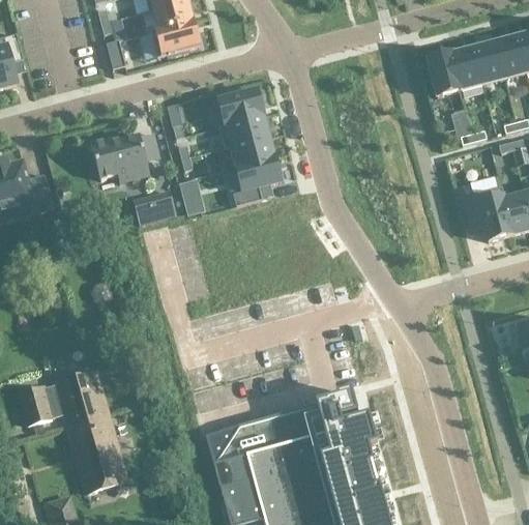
[(186,0),(144,0),(147,11),(152,10),(152,9),(186,0)]
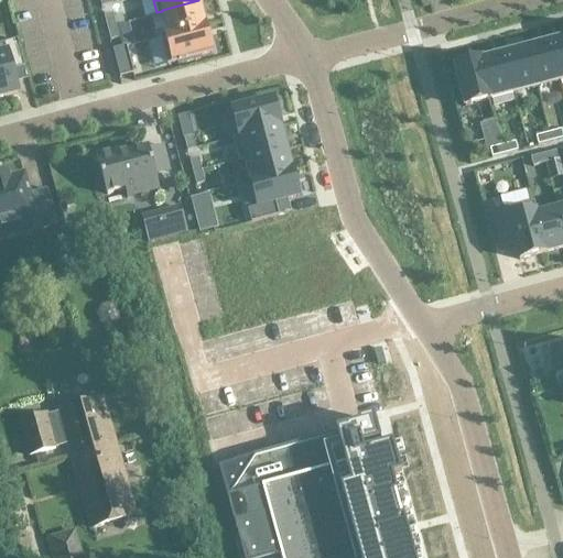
[(162,10),(162,11),(168,30),(168,31),(204,21),(198,0),(162,10)]
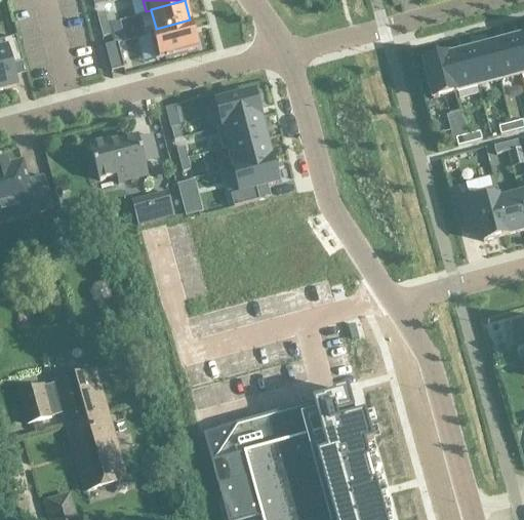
[(95,10),(98,23),(107,21),(104,8),(95,10)]
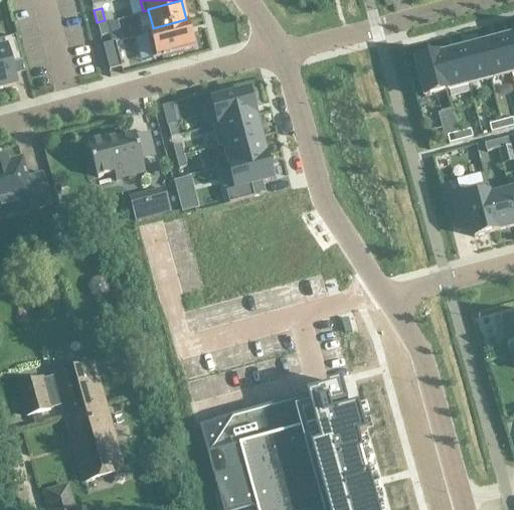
[(186,19),(153,28),(153,27),(145,29),(152,55),(193,44),(186,19)]
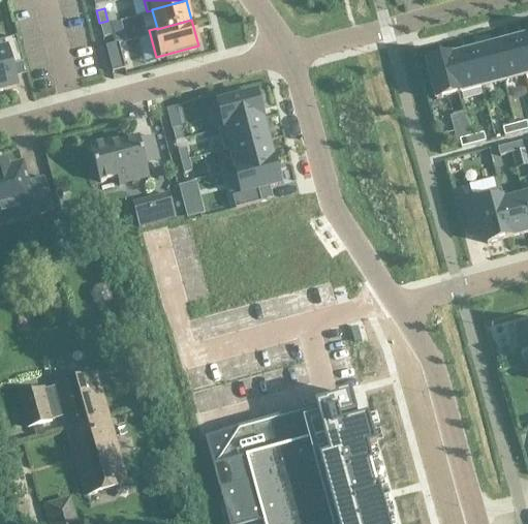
[(111,32),(107,21),(99,23),(102,34),(111,32)]
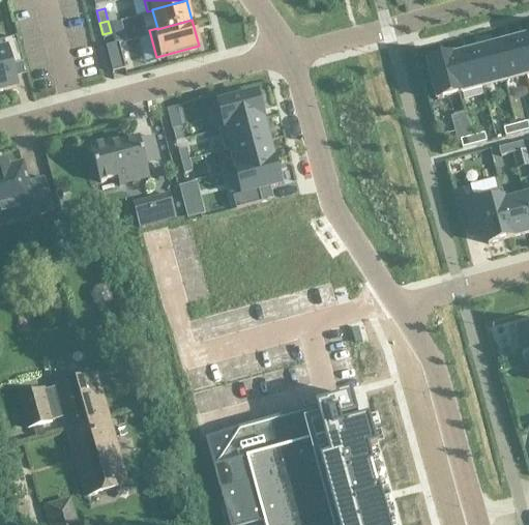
[(22,59),(15,33),(0,37),(0,87),(16,84),(9,62),(22,59)]
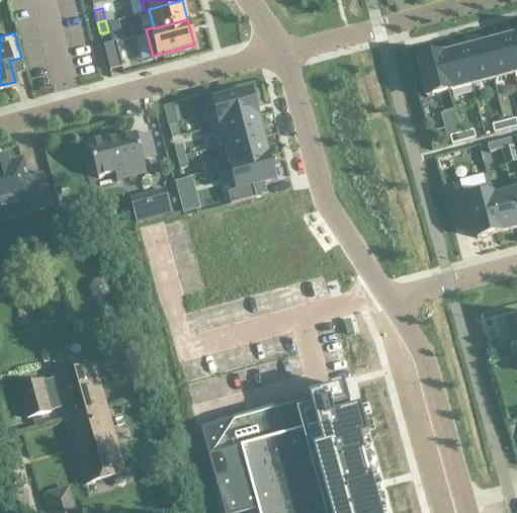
[(516,32),(503,36),(513,71),(516,70),(516,32)]
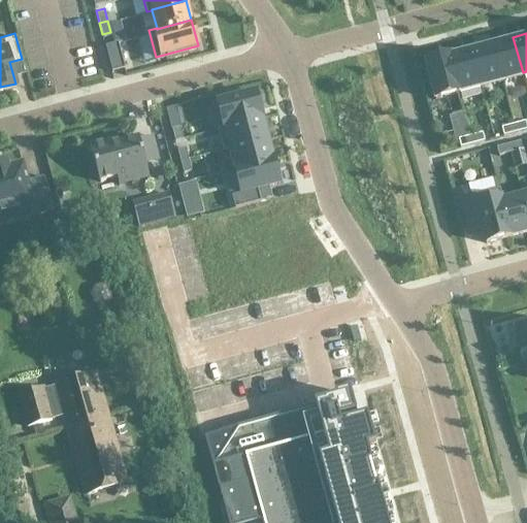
[(492,42),(501,78),(523,72),(513,37),(492,42)]
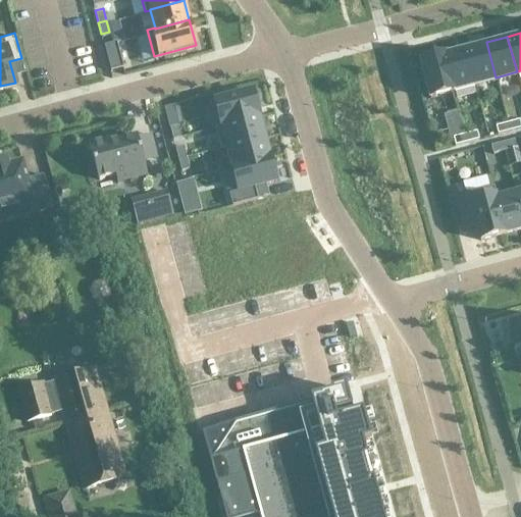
[(122,64),(115,39),(103,43),(110,67),(122,64)]
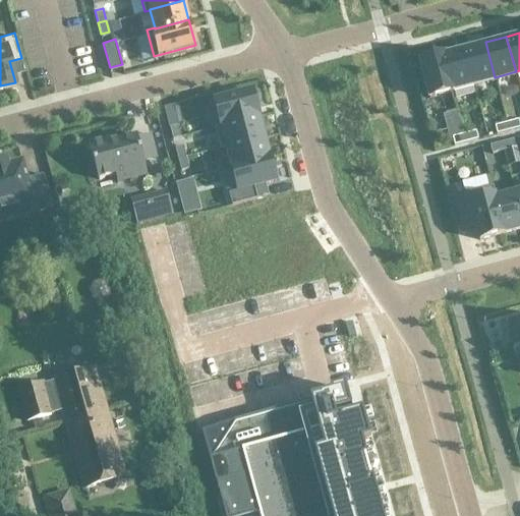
[(464,48),(473,82),(495,77),(485,42),(464,48)]
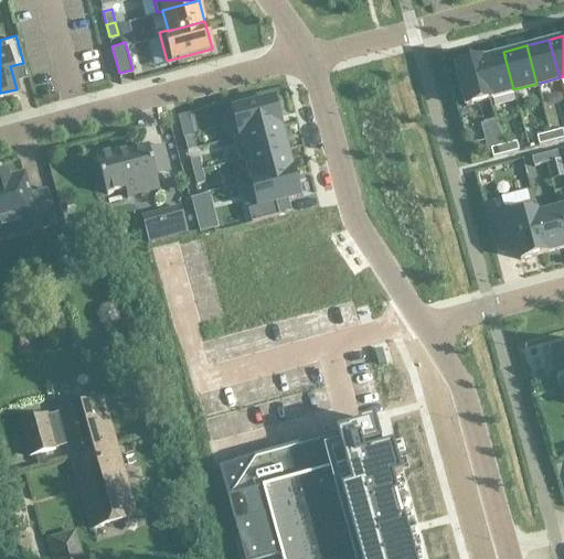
[(480,56),(479,56),(490,96),(513,89),(503,52),(481,57),(480,56)]
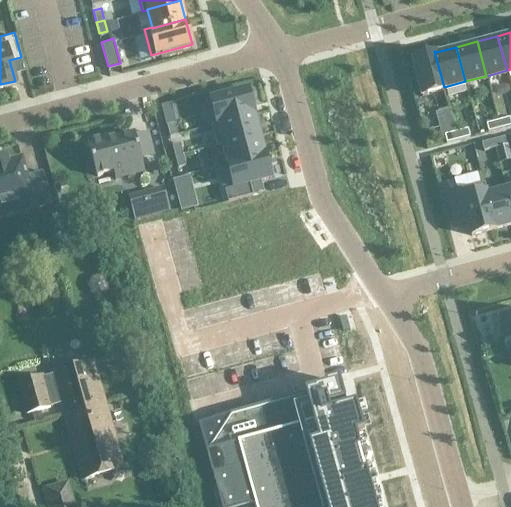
[(415,79),(417,79),(421,93),(444,87),(434,51),(411,57),(414,68),(412,69),(415,79)]
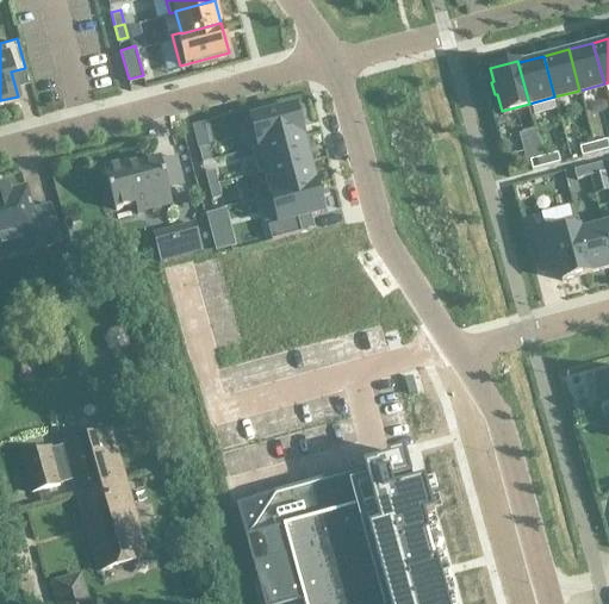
[(258,144),(300,132),(293,104),(266,111),(266,107),(255,111),(256,113),(250,114),(258,143),(258,144)]
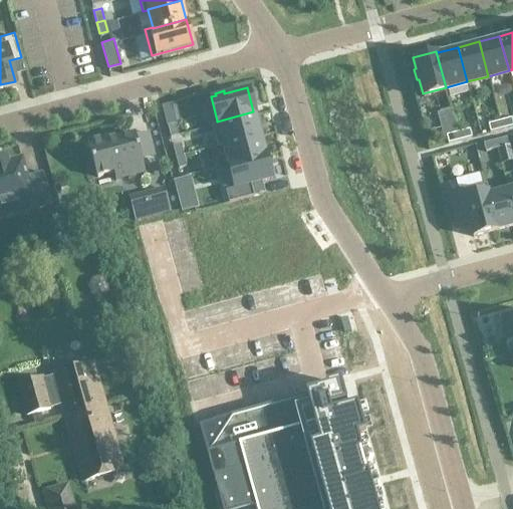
[(259,132),(253,111),(217,121),(217,120),(211,121),(217,144),(221,143),(221,142),(259,132)]
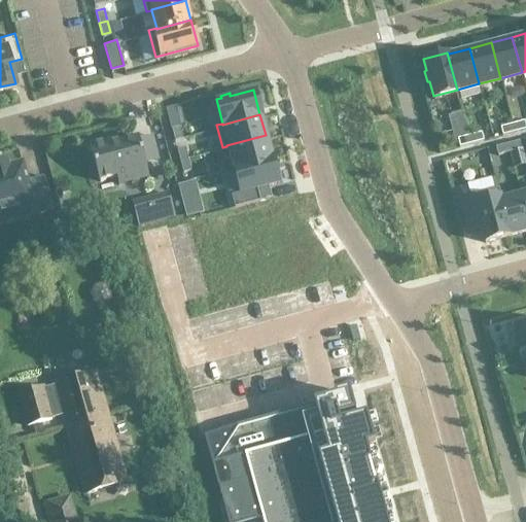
[(514,129),(525,126),(523,117),(512,120),(514,129)]
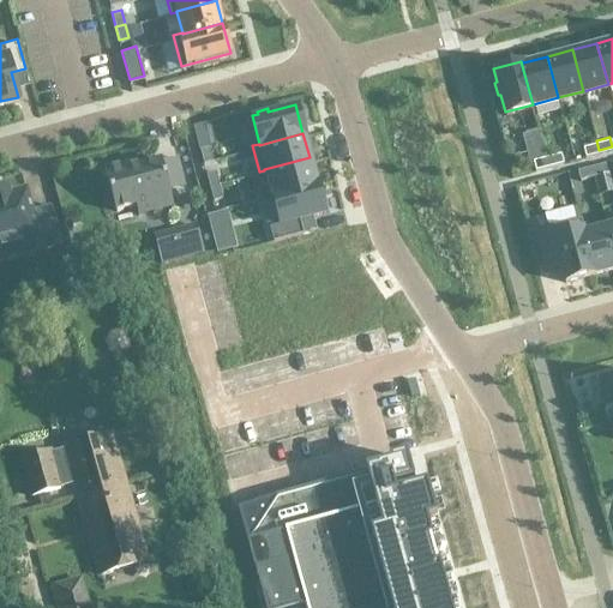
[(596,140),(582,144),(584,154),(599,150),(596,140)]
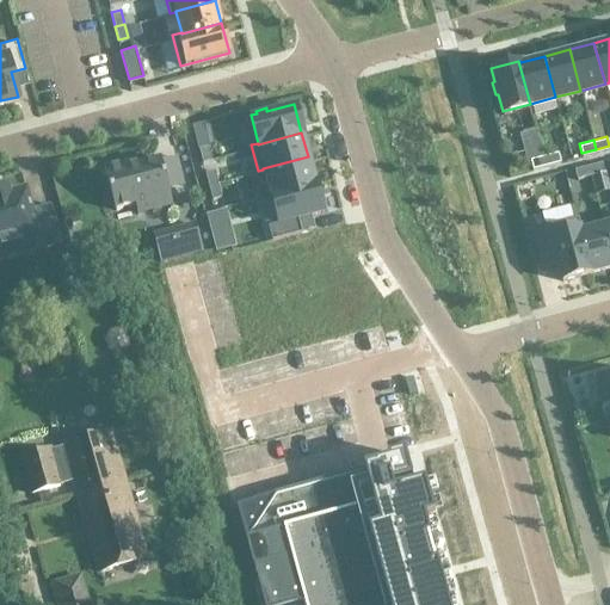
[(192,161),(202,159),(198,144),(189,147),(192,161)]
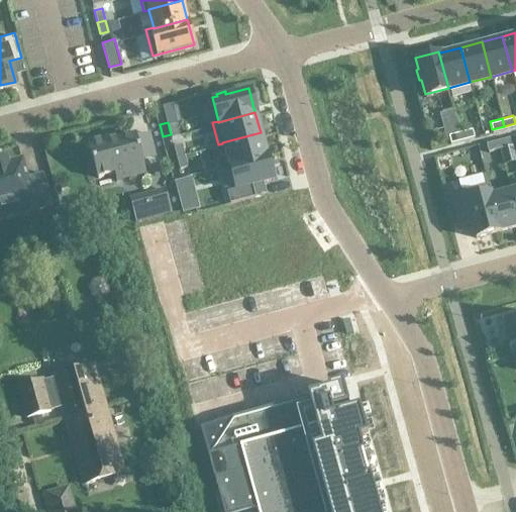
[(474,134),(472,126),(459,129),(461,137),(474,134)]
